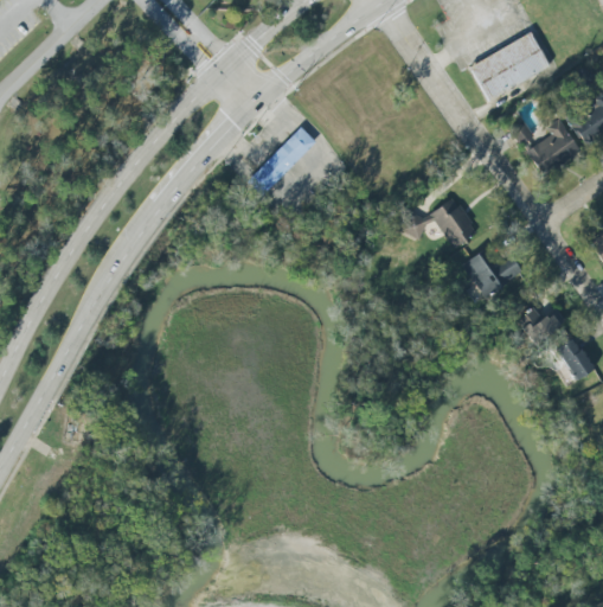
[(550,68),(532,32),(469,65),(487,101),(550,68)]
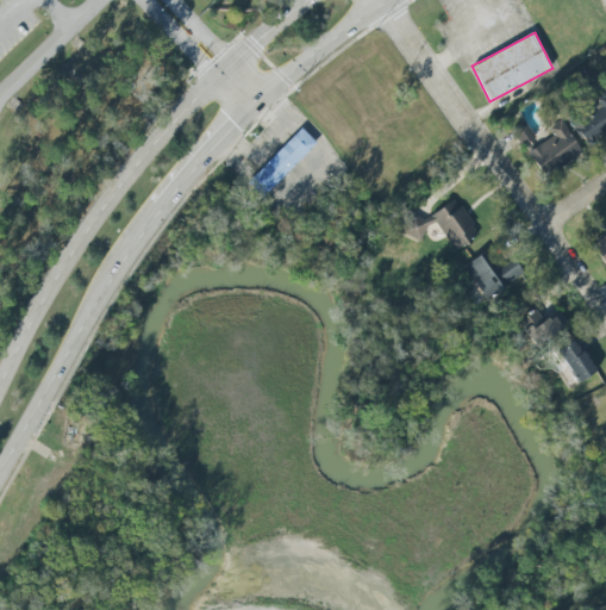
[(576,128),(591,145),(605,132),(605,94),(603,91),(592,98),(600,109),(576,128)]
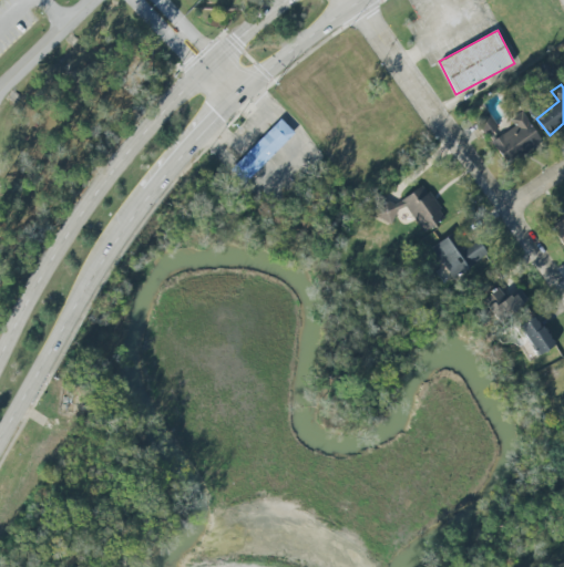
[(543,140),(522,112),(512,120),(515,124),(492,142),(510,165),(543,140)]
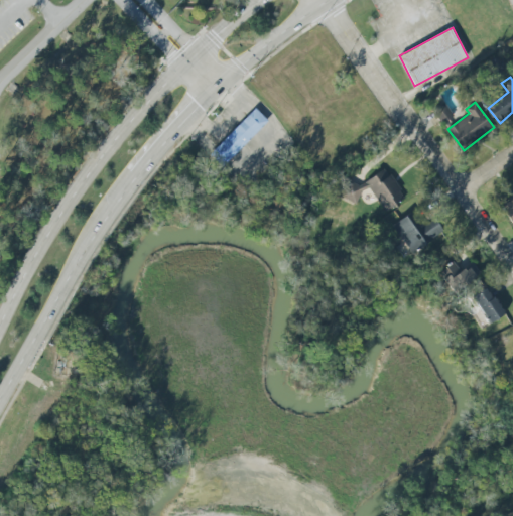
[(455,116),(445,103),(435,111),(444,123),(455,116)]
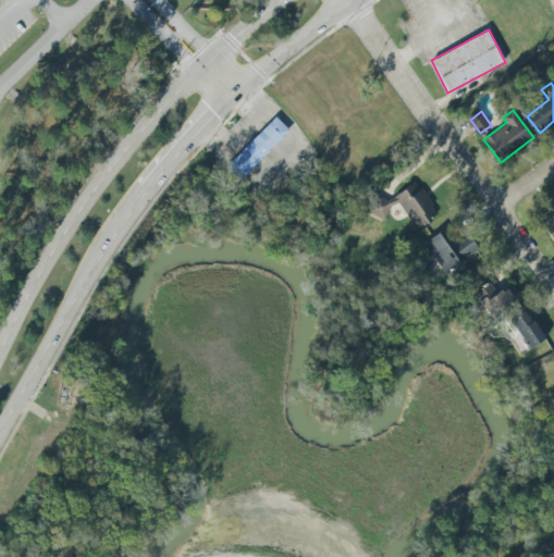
[(241,182),(290,130),(275,116),(226,169),(241,182)]
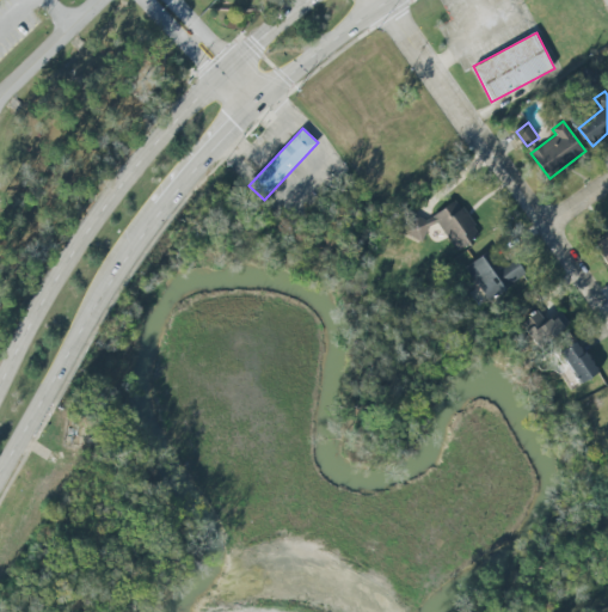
[(423,221),(419,215),(406,224),(416,239),(441,224),(458,250),(481,236),(459,199),(423,221)]
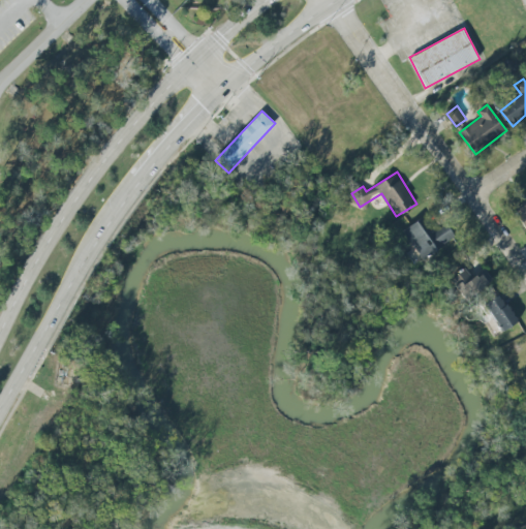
[(525,199),(515,208),(525,224),(525,199)]
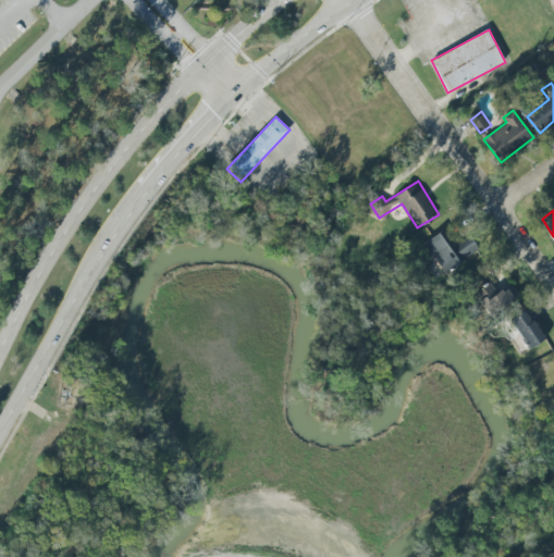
[(426,240),(442,272),(479,252),(470,236),(454,245),(446,230),(426,240)]
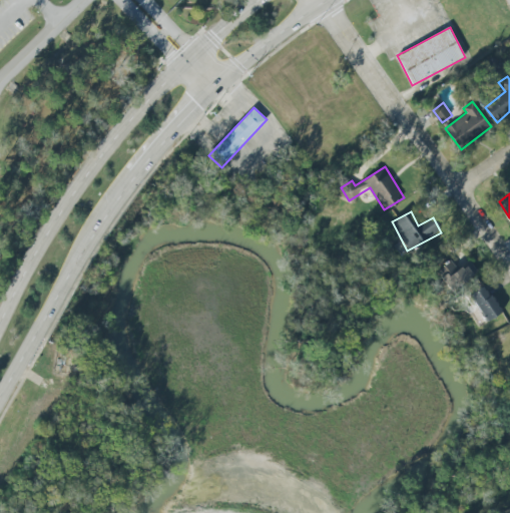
[(436,271),(452,292),(479,272),(470,261),(459,270),(451,260),(436,271)]
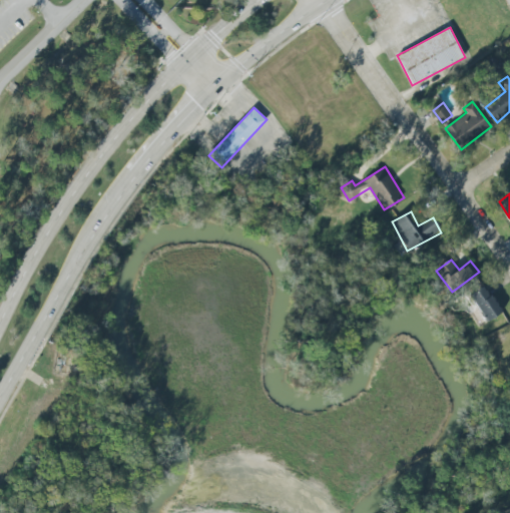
[(485,321),(500,314),(487,286),(472,293),(485,321)]
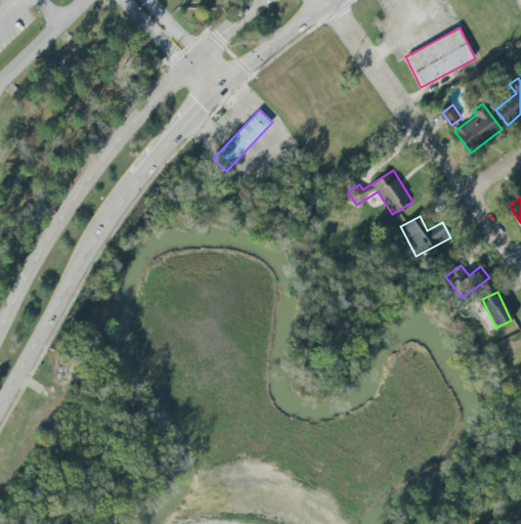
All buildings are outlined.
